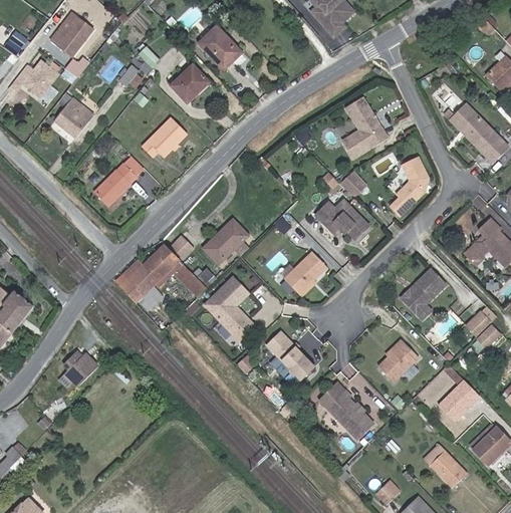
[(307,0),(311,4),(306,9),(308,11),(317,3),(316,0),(307,0)]
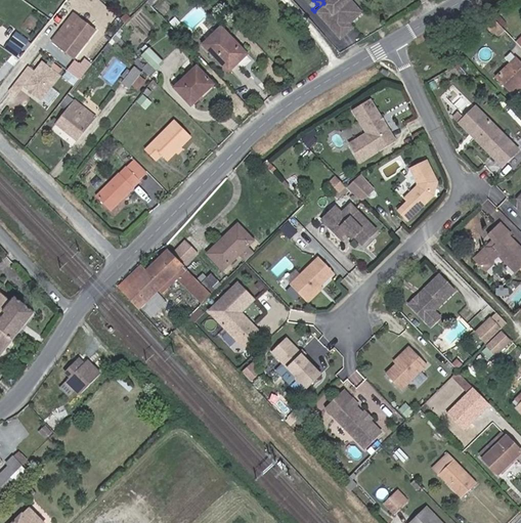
[(356,9),(347,0),(322,0),(323,3),(314,11),(335,35),(343,28),(338,22),(340,19),(342,22),(344,20),(356,9)]
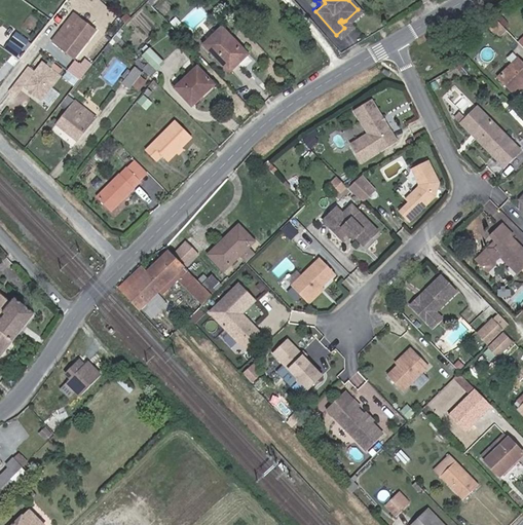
[(76,15),(71,10),(47,39),(52,43),(76,15)]
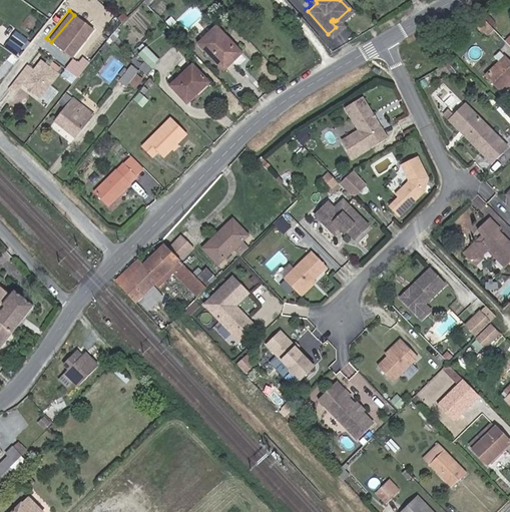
[(68,56),(91,28),(74,15),(51,42),(68,56)]
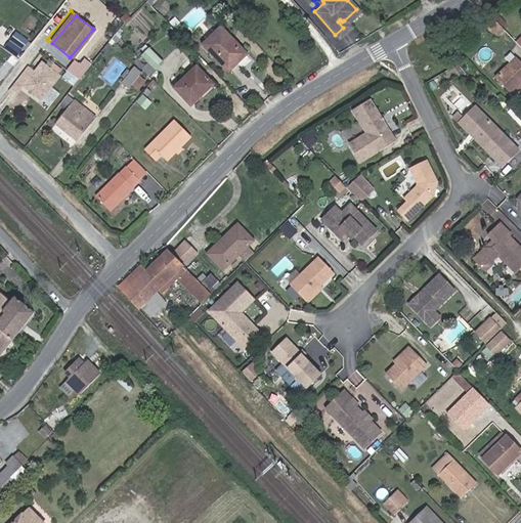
[(505,30),(491,16),(483,25),(496,38),(505,30)]
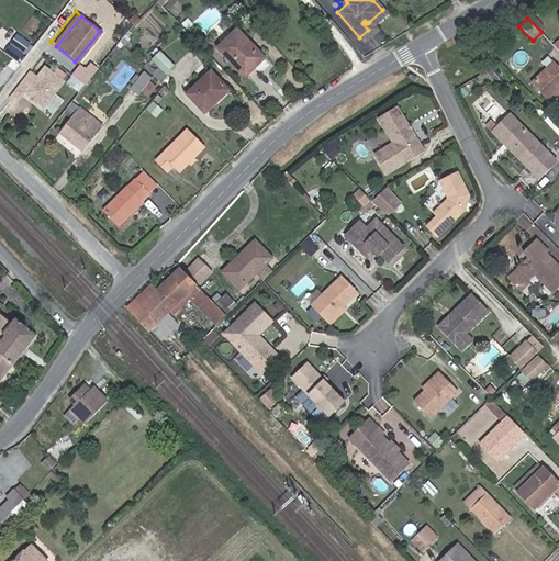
[(266,49),(245,30),(226,48),(246,69),(266,49)]
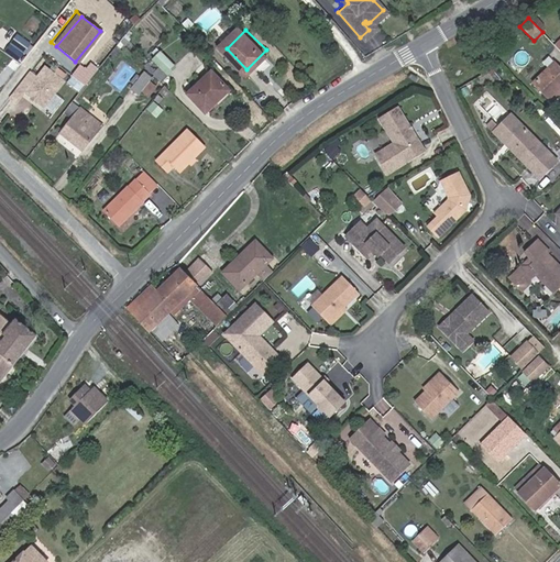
[(14,31),(4,46),(20,56),(30,42),(14,31)]
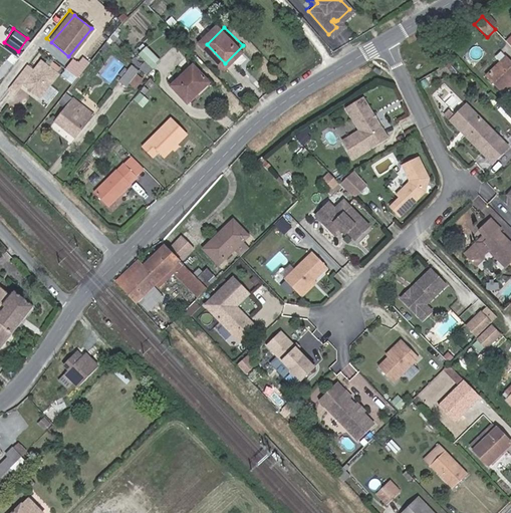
[(136,52),(150,66),(158,58),(144,44),(136,52)]
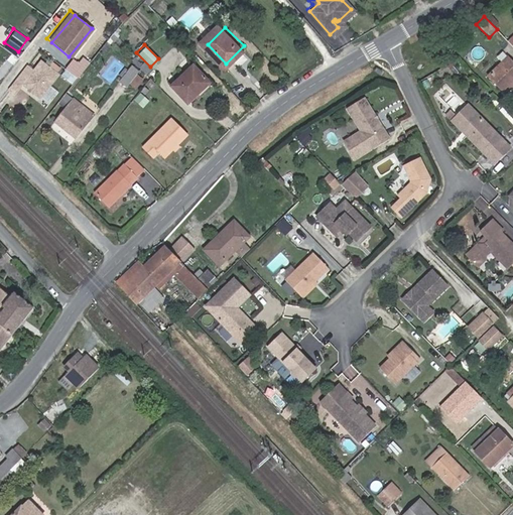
[(81,71),(89,61),(80,53),(71,62),(81,71)]
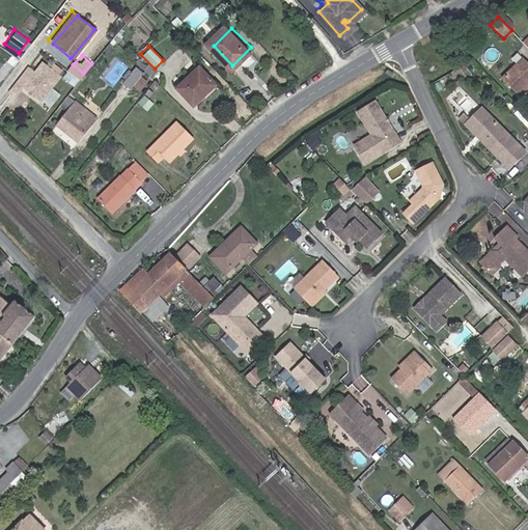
[(527,84),(527,60),(524,56),(503,77),(519,93),(527,84)]
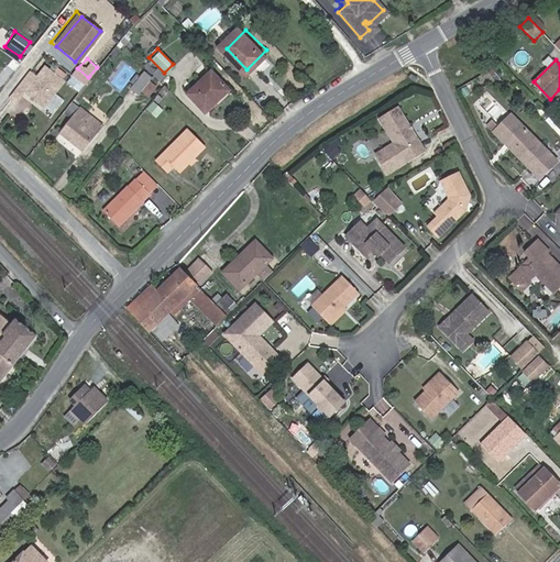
[(154,70),(146,65),(134,80),(142,86),(154,70)]
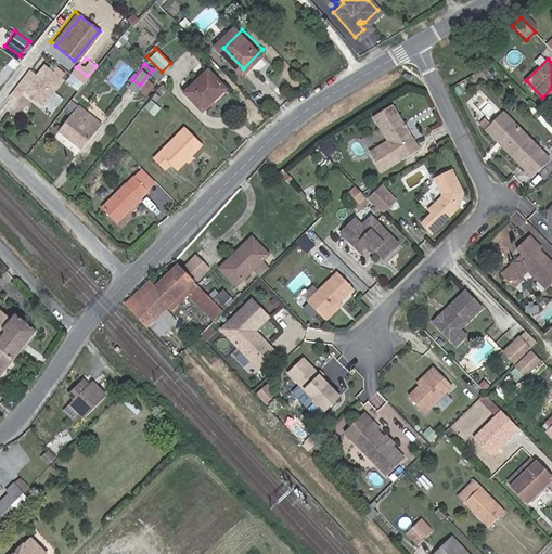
[(226,82),(209,65),(187,88),(205,106),(212,100),(209,98),(226,82)]
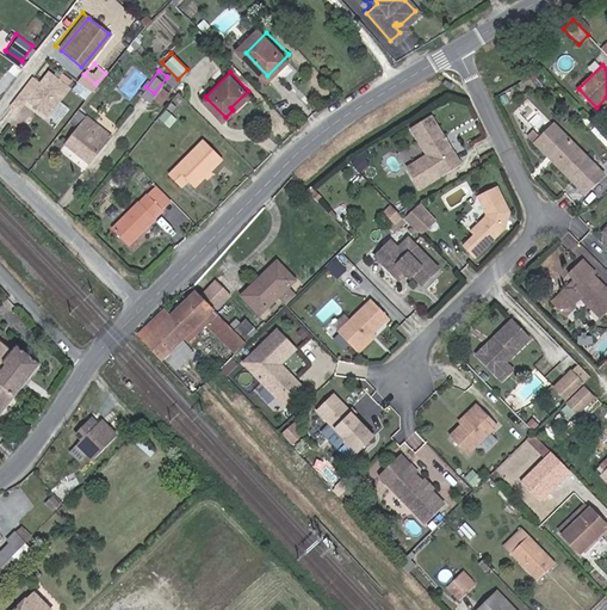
[(45,73),(36,84),(29,78),(16,94),(6,105),(13,111),(23,100),(43,116),(64,88),(63,87),(54,80),(45,73)]
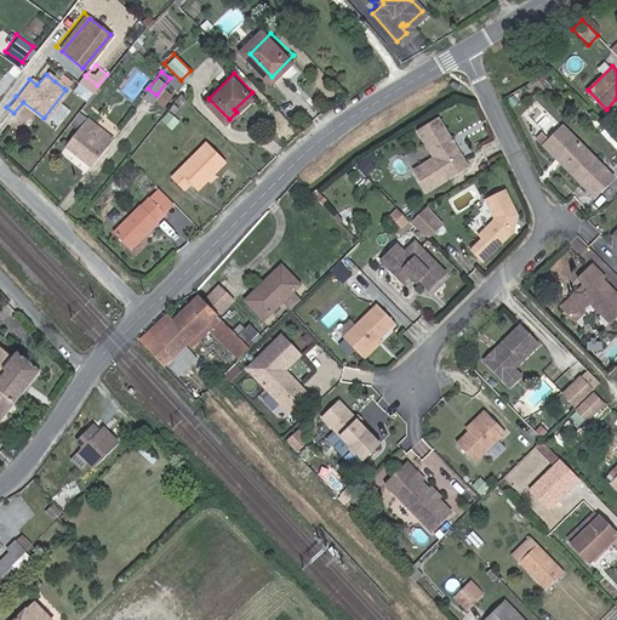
[(69,83),(60,75),(55,81),(64,89),(69,83)]
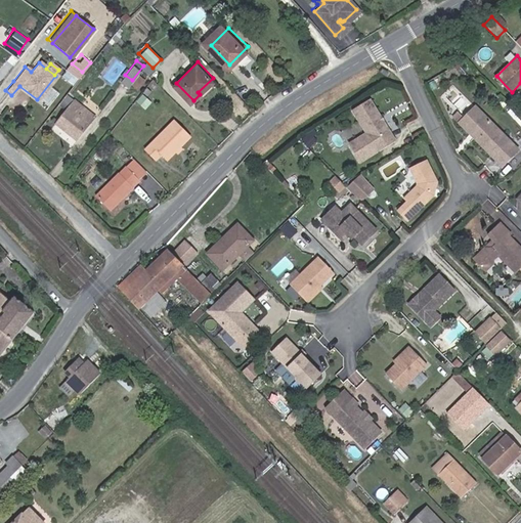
[(71,87),(82,72),(72,63),(60,78),(71,87)]
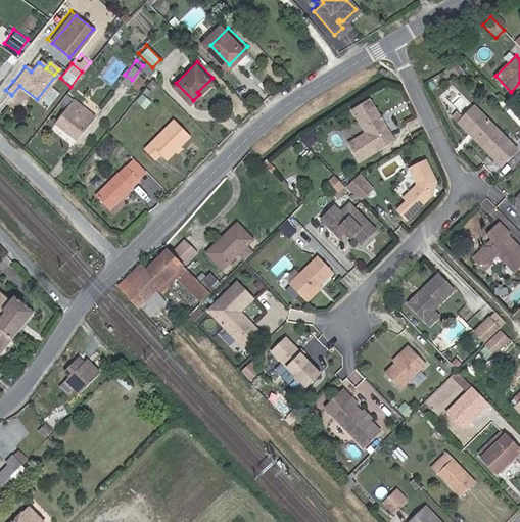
[(73,100),(63,92),(55,103),(63,110),(73,100)]
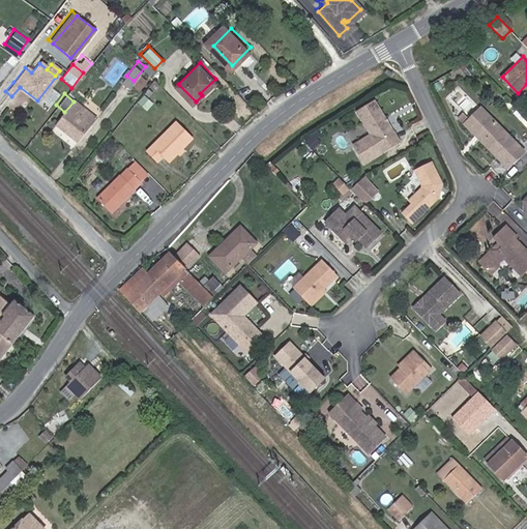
[(80,107),(74,101),(64,112),(53,124),(72,142),(86,126),(72,115),(80,107)]
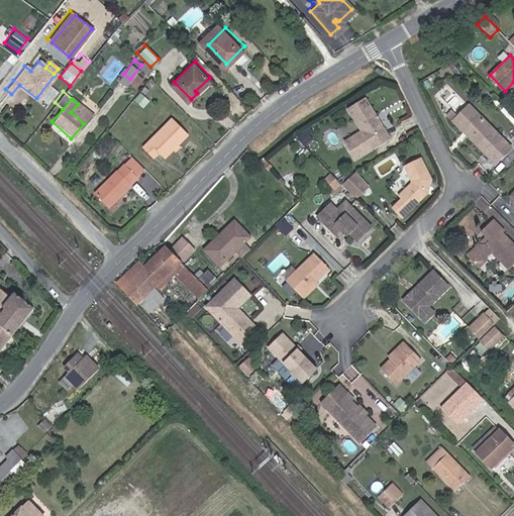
[(390,138),(366,99),(348,109),(373,148),(390,138)]
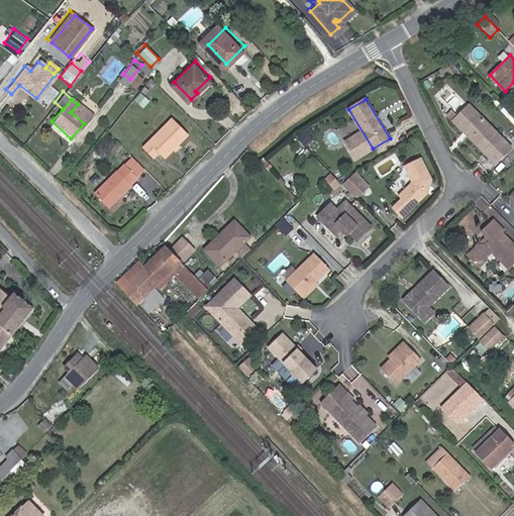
[(91,115),(78,104),(71,112),(84,123),(91,115)]
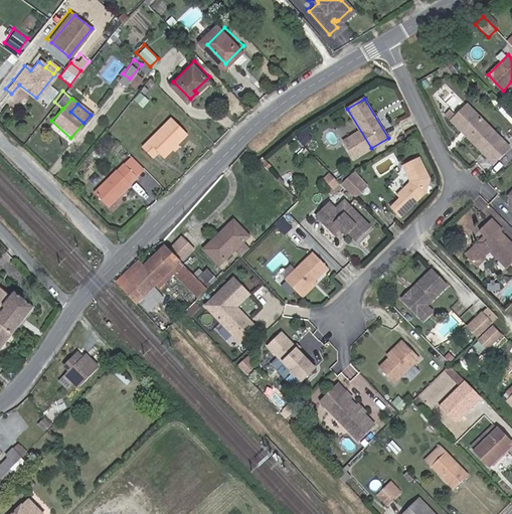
[(507,141),(504,144),(498,139),(501,136),(470,104),(454,120),(466,131),(469,128),(475,134),(478,131),(484,137),(481,141),(489,148),(486,151),(496,162),(511,146),(507,141)]
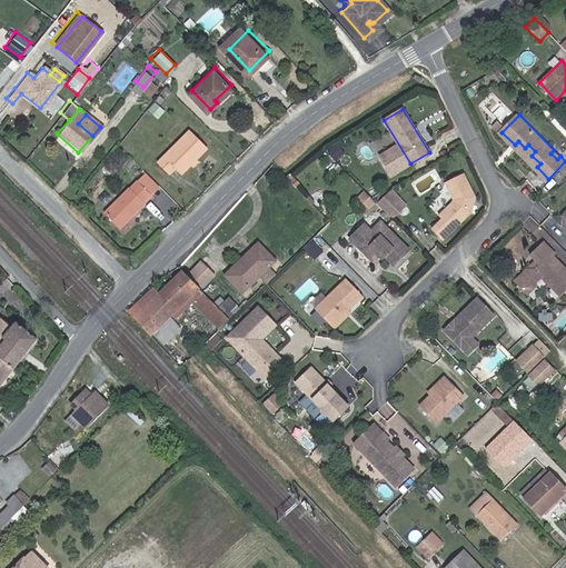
[(174,167),(179,172),(206,148),(189,130),(158,162),(168,172),(174,167)]
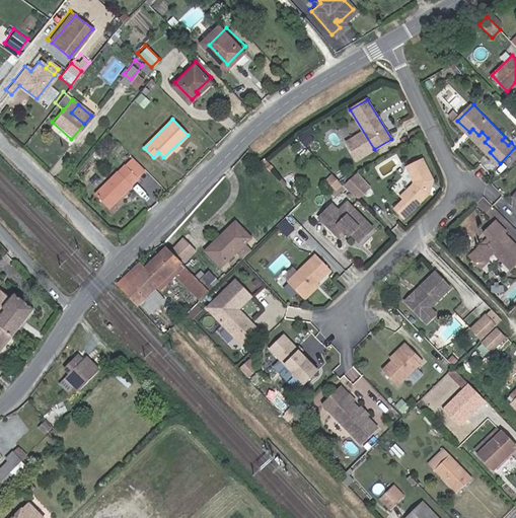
[(485,142),(488,138),(482,132),(478,135),(472,129),(469,132),(490,152),(493,149),(485,142)]
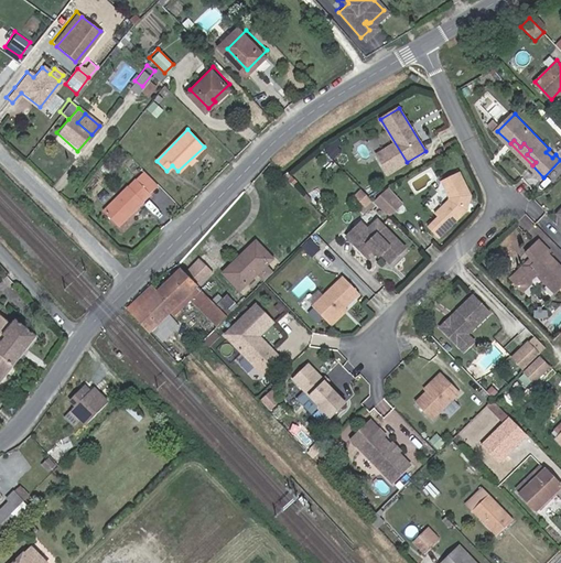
[(556,154),(549,149),(546,152),(552,158),(556,154)]
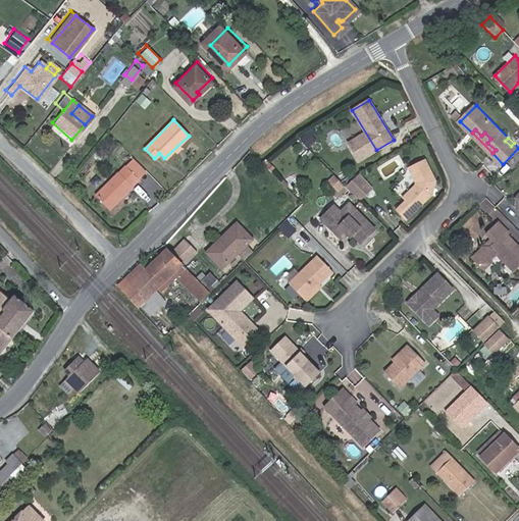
[(134,159),(124,168),(137,180),(146,171),(134,159)]
